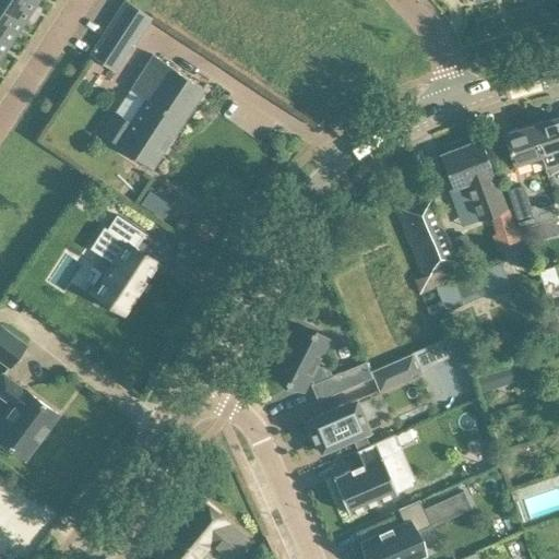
[(0,0),(0,7),(22,21),(35,0),(0,0)]
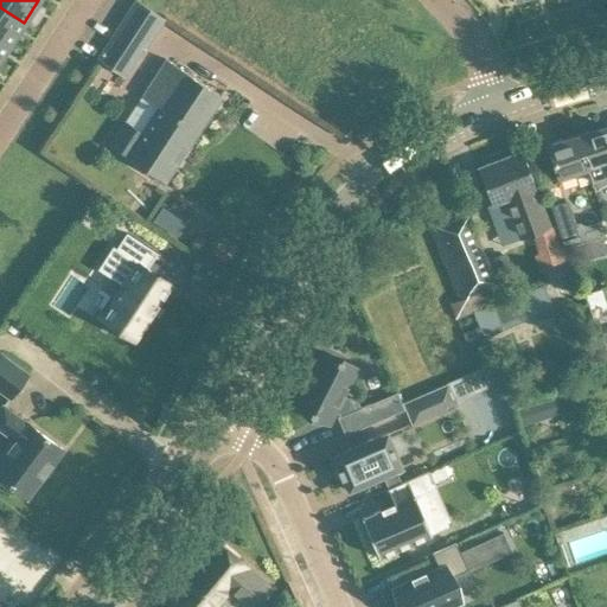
[(136,0),(97,59),(126,77),(164,18),(136,0)]
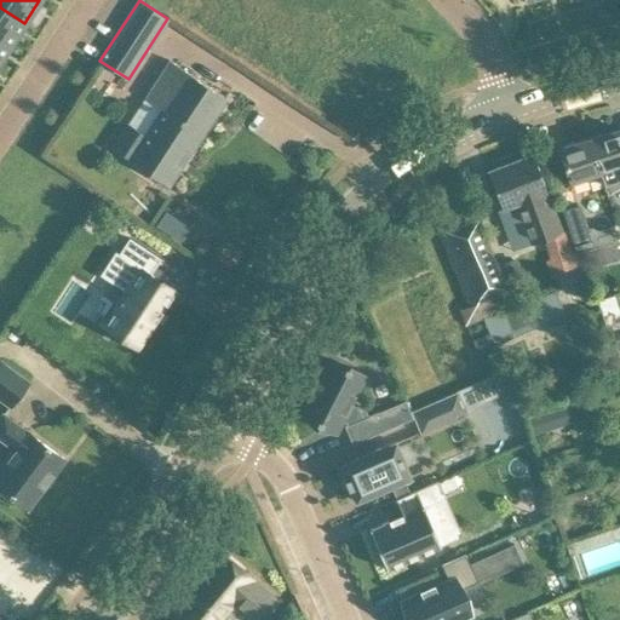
[(0,40),(9,46),(24,23),(0,7),(0,40)]
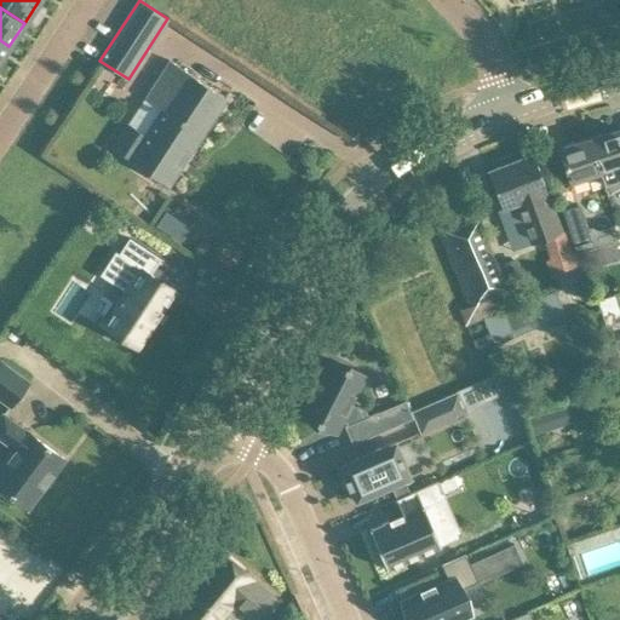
[(127,159),(168,185),(227,98),(170,61),(112,148),(127,159)]
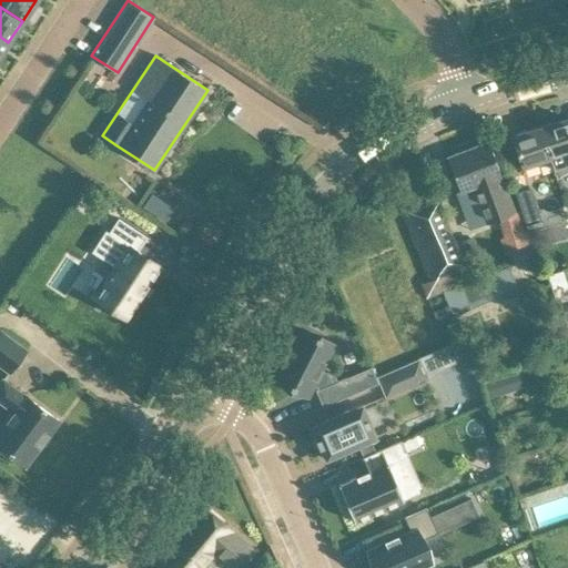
[(539,127),(551,163),(556,179),(567,172),(567,122),(567,118),(539,127)]
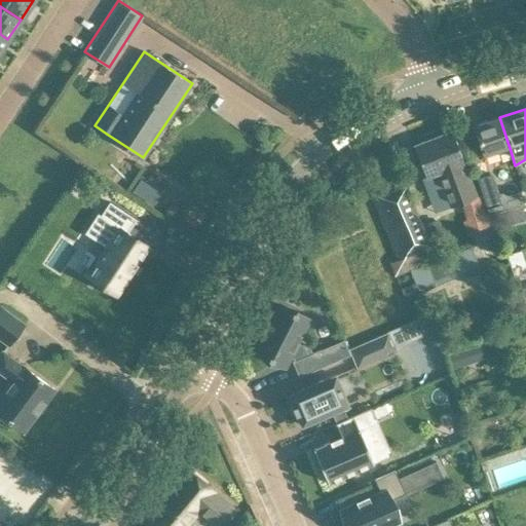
[(499,117),(474,125),(484,155),(497,151),(499,155),(511,151),(499,117)]
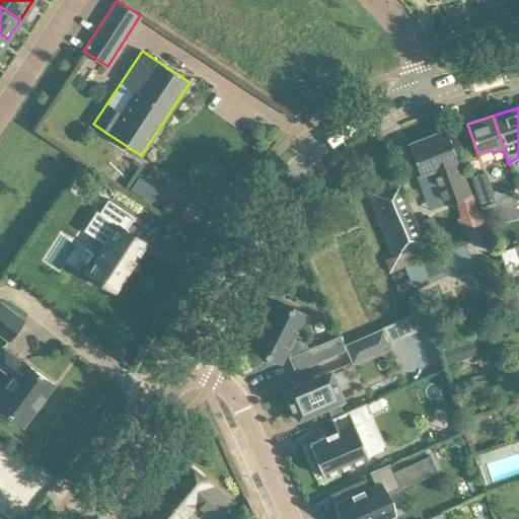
[(469,194),(446,129),(408,143),(420,173),(416,174),(425,197),(438,192),(442,204),(457,199),(466,226),(471,225),(474,234),(469,236),(473,247),(493,241),(475,192),(469,194)]
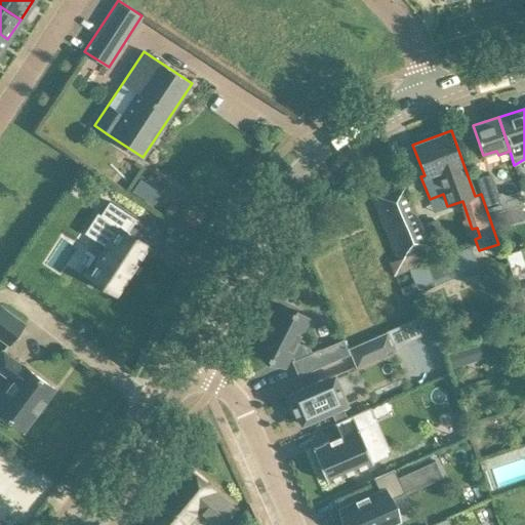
[(491,172),(477,177),(488,213),(503,208),(491,172)]
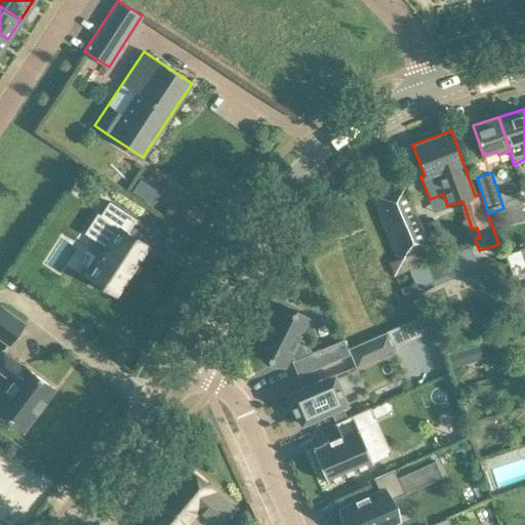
[(419,221),(405,185),(373,198),(399,259),(404,257),(409,269),(428,261),(435,258),(428,241),(419,221)]
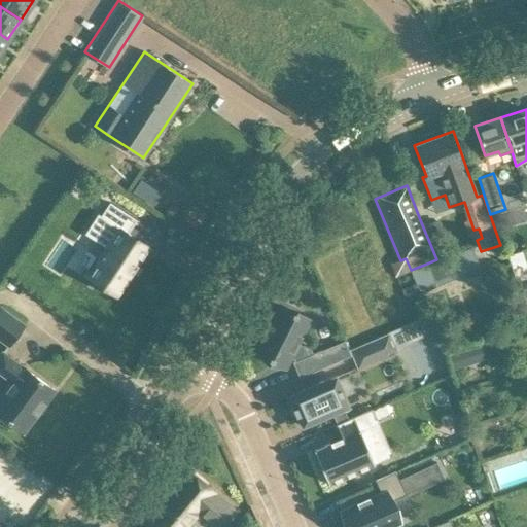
[(98,214),(97,215),(110,223),(98,242),(108,248),(89,277),(116,294),(130,274),(131,275),(138,265),(137,264),(140,258),(141,258),(146,250),(145,250),(147,247),(128,234),(137,219),(109,202),(101,215),(98,214)]
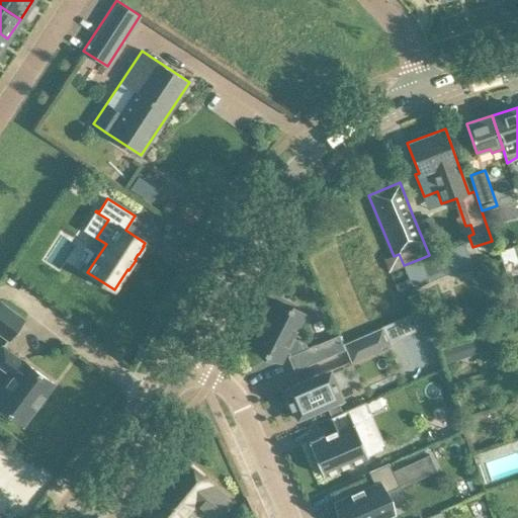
[(515,202),(493,208),(497,223),(517,217),(517,200),(514,201),(515,202)]
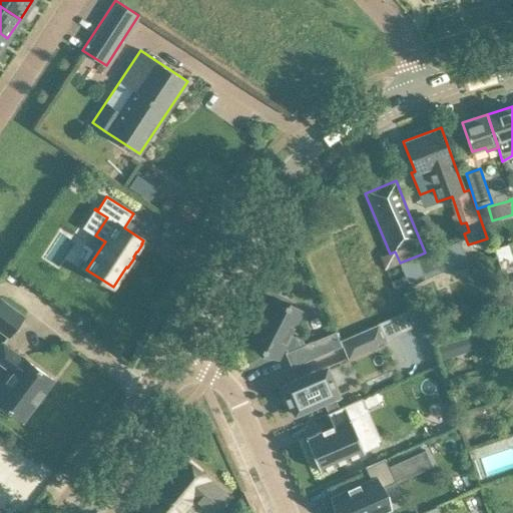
[(418,255),(400,263),(409,285),(467,261),(459,241),(419,259),(418,255)]
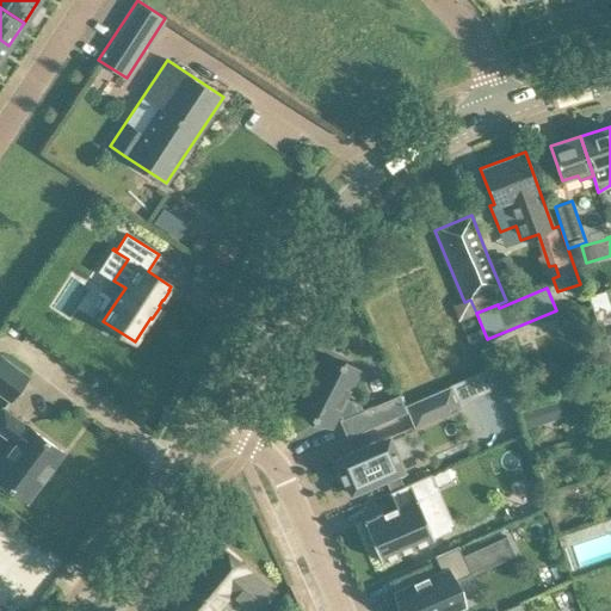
[(323,353),(296,407),(304,412),(304,409),(313,414),(312,417),(315,418),(316,415),(323,420),(323,421),(331,425),(337,414),(341,417),(343,419),(339,420),(347,438),(406,412),(399,394),(357,413),(353,406),(344,400),(358,371),(351,368),(350,369),(343,365),(344,363),(340,360),(339,363),(331,359),(332,358),(323,353)]
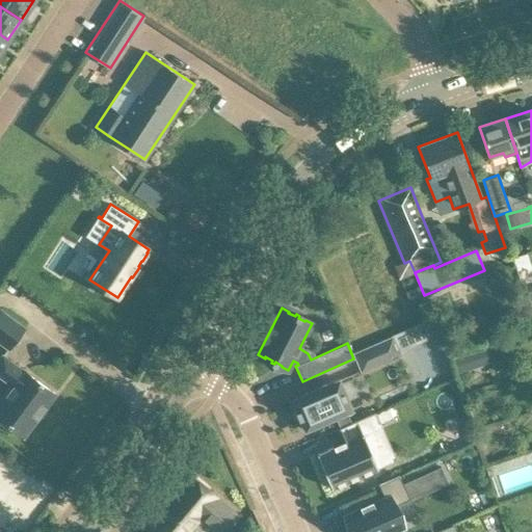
[(24,328),(1,311),(0,312),(0,342),(8,349),(24,328)]
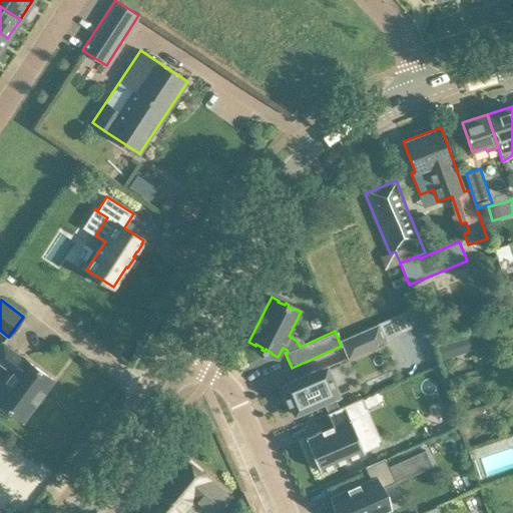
[(386,342),(378,325),(341,341),(348,358),(386,342)]
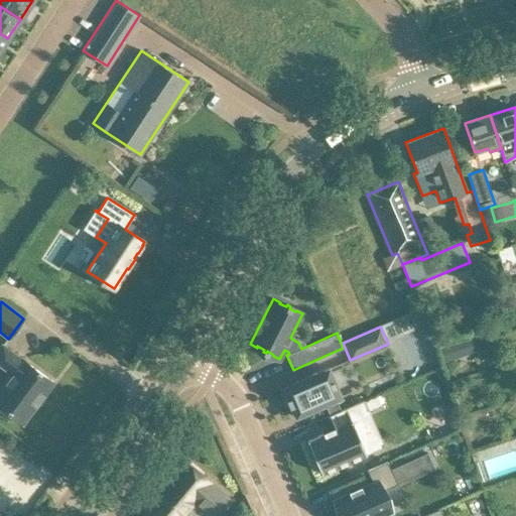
[(53,382),(22,359),(2,345),(0,347),(0,365),(11,373),(2,386),(6,388),(0,396),(0,406),(23,423),(53,382)]
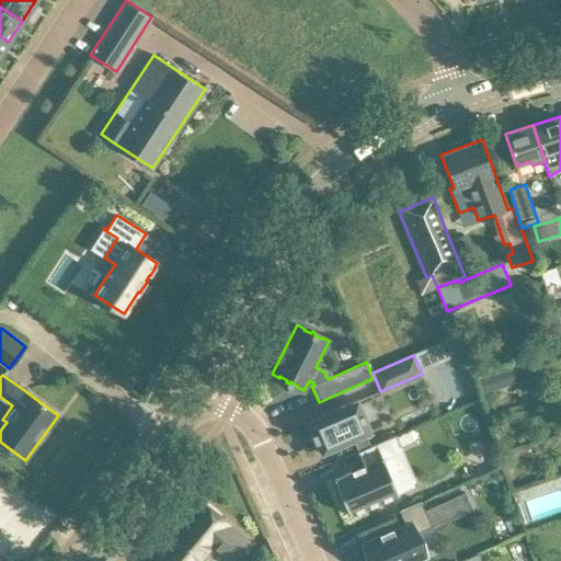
[(357,400),(307,421),(312,433),(311,434),(315,442),(316,442),(321,454),(370,432),(357,400)]
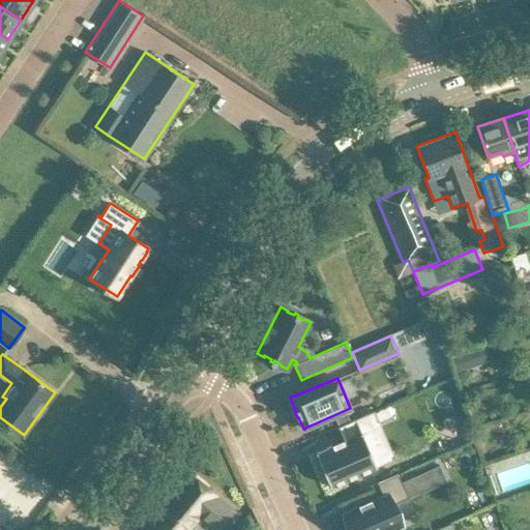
[(315,452),(330,487),(376,467),(361,434),(381,425),(375,411),(339,427),(343,439),(331,444),(331,445),(315,452)]
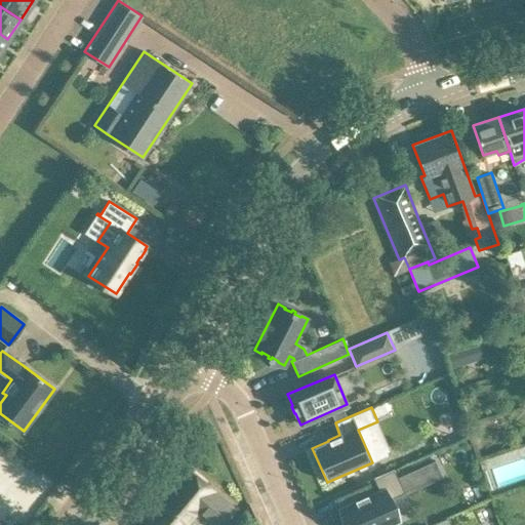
[(214,490),(191,470),(144,524),(179,524),(191,512),(206,524),(223,524),(237,509),(214,490)]
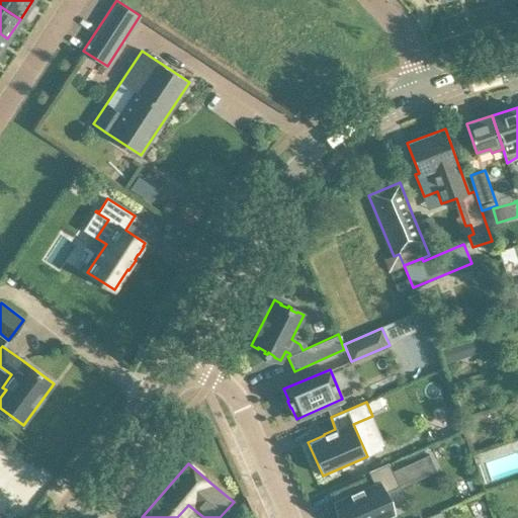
[(368,472),(374,485),(335,503),(341,516),(340,516),(341,517),(381,517),(393,513),(383,493),(399,486),(389,463),(368,472)]
